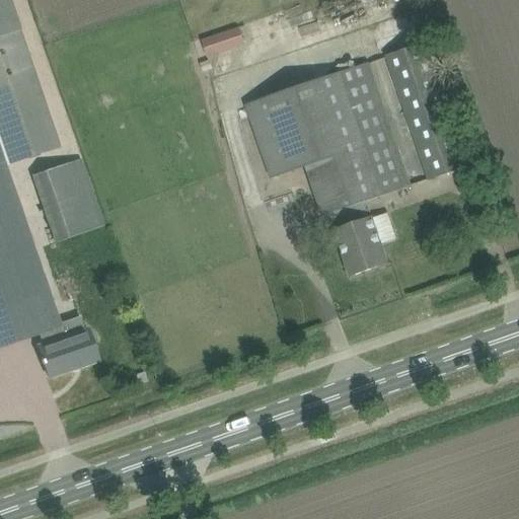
[(8,167),(62,149),(10,0),(0,0),(0,153),(5,168),(8,167)]
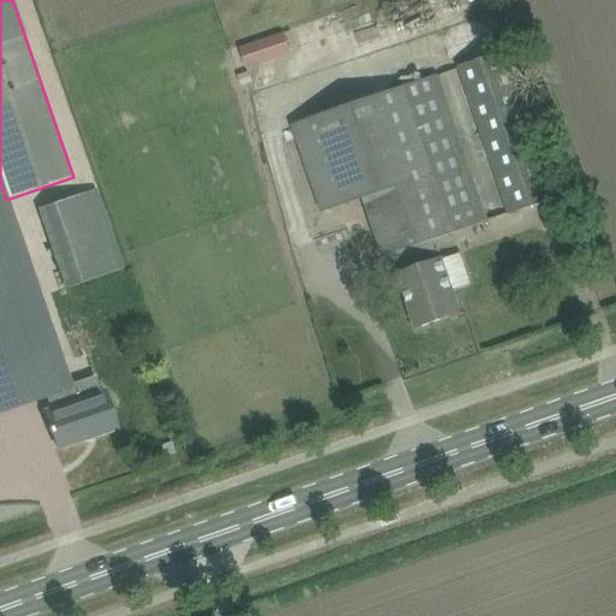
[(284,33),(253,43),(261,65),(291,54),(284,33)]
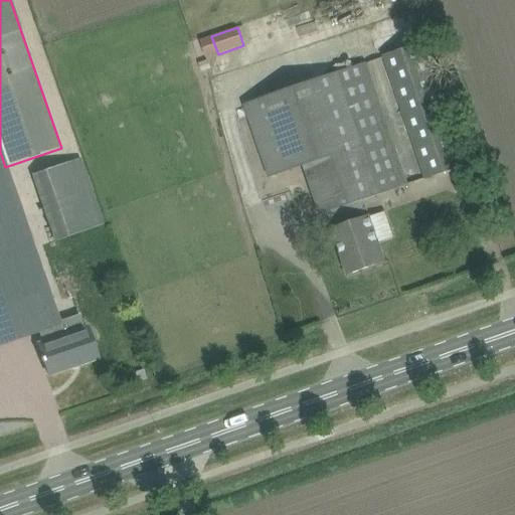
[(384,56),(420,160),(426,179),(465,166),(422,43),(384,56)]
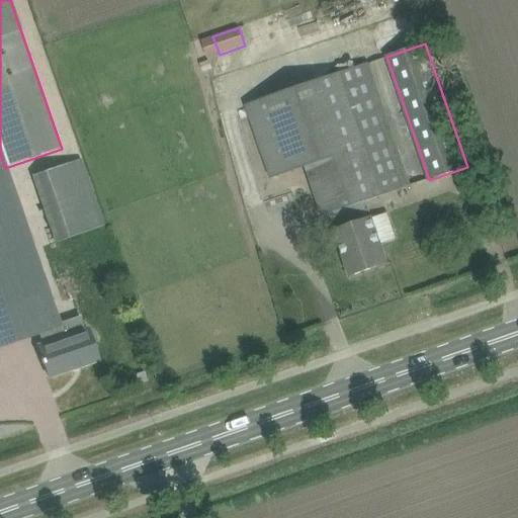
[(365,201),(411,186),(369,63),(362,66),(361,65),(246,105),(271,179),(307,167),(334,247),(339,245),(350,276),(389,263),(372,217),(371,218),(365,201)]
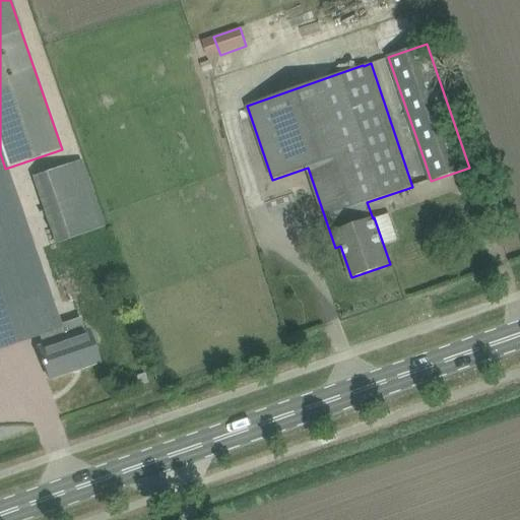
[(0,344),(39,332),(44,346),(39,348),(49,379),(100,362),(88,331),(63,339),(59,326),(62,325),(8,168),(5,169),(0,153),(0,344)]
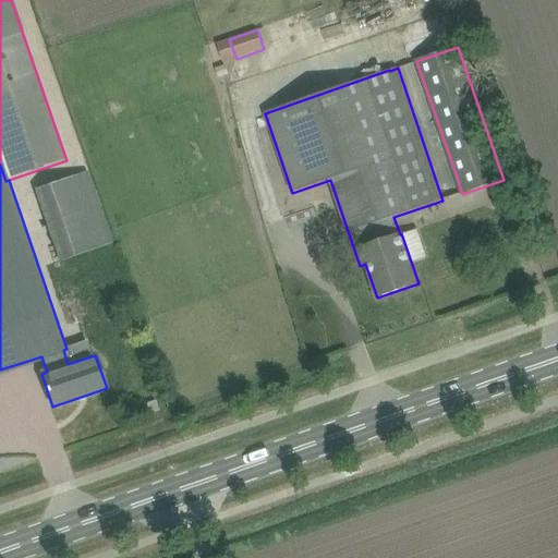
[(88,171),(36,190),(60,261),(111,245),(88,171)]
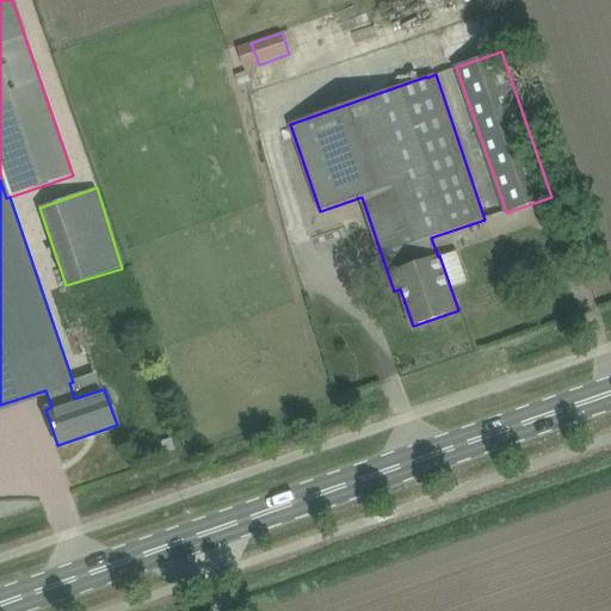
All buildings are outlined.
